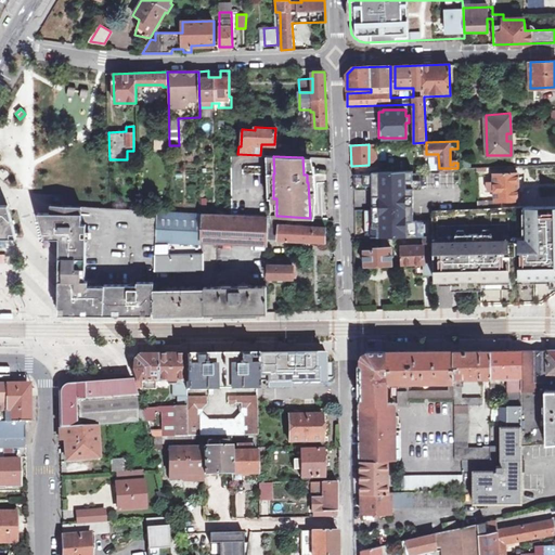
[(372,230),(372,237),(400,237),(433,236),(433,221),(415,222),(415,190),(424,190),(424,173),(415,173),(415,169),(374,171),(374,175),(357,175),(357,190),(374,190),(374,206),(375,210),(372,210),(366,210),(366,231),(372,230)]
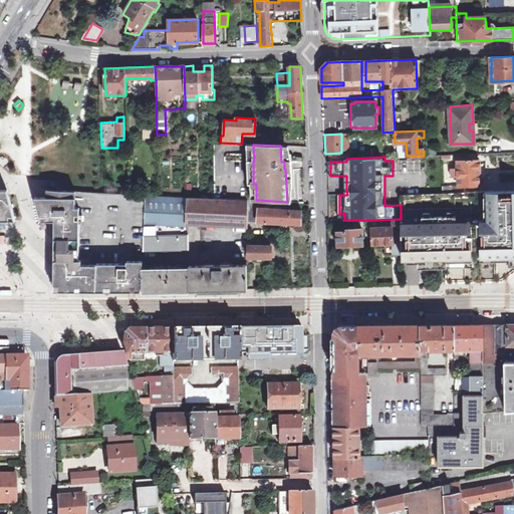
[(429,161),(393,161),(393,176),(429,175),(429,161)]
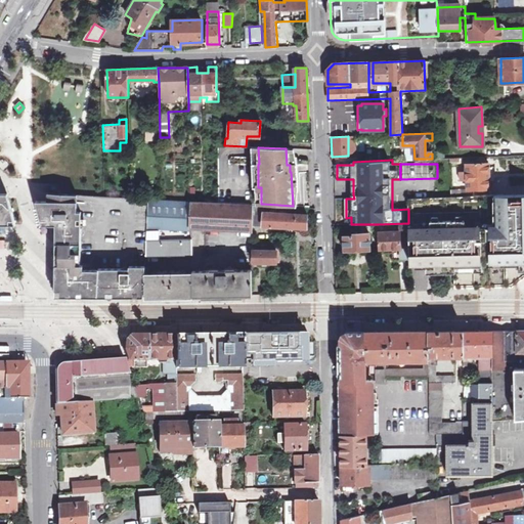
[(489,165),(467,165),(467,172),(460,173),(460,181),(468,181),(468,189),(451,189),(451,198),(485,197),(490,195),(490,181),(495,181),(494,168),(489,169),(489,165)]
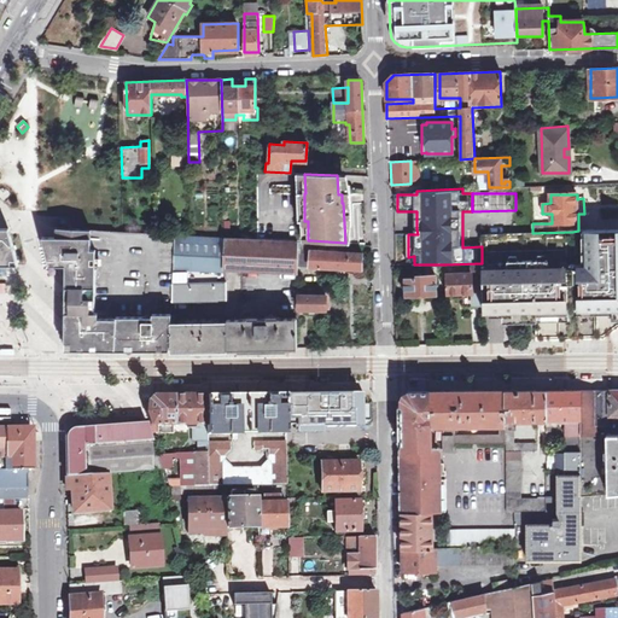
[(0,264),(10,266),(21,266),(11,228),(0,227),(0,264)]
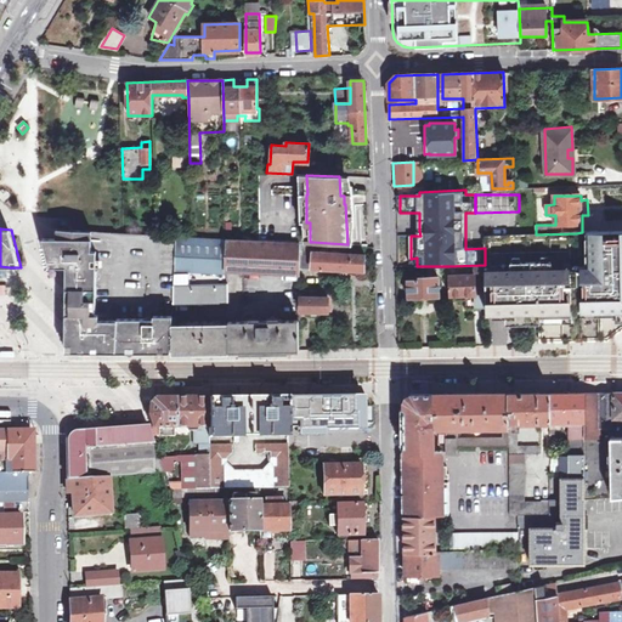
[(170,352),(171,326),(171,320),(117,317),(117,320),(100,318),(100,312),(96,314),(97,249),(92,249),(92,231),(57,230),(57,238),(43,238),(50,267),(66,267),(66,351),(154,352),(170,352)]
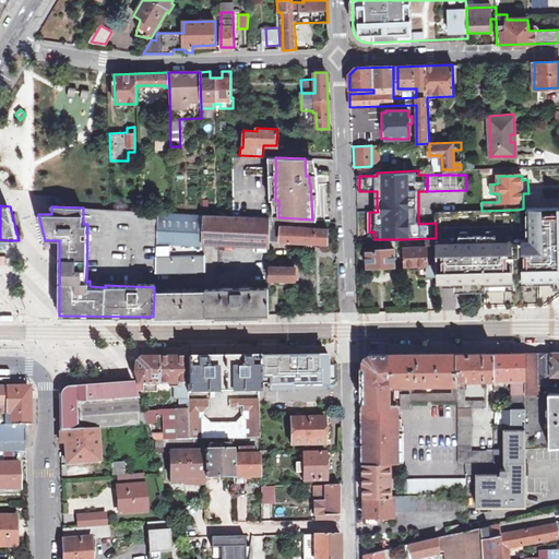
[(558,207),(523,209),(518,210),(520,306),(547,306),(558,296),(558,207)]
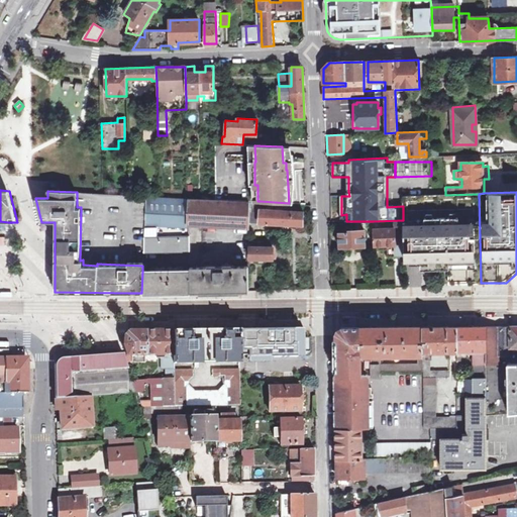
[(403,206),(403,220),(405,252),(405,260),(421,259),(421,264),(435,264),(448,263),(449,284),(481,283),(479,194),(445,195),(403,196),(403,206)]
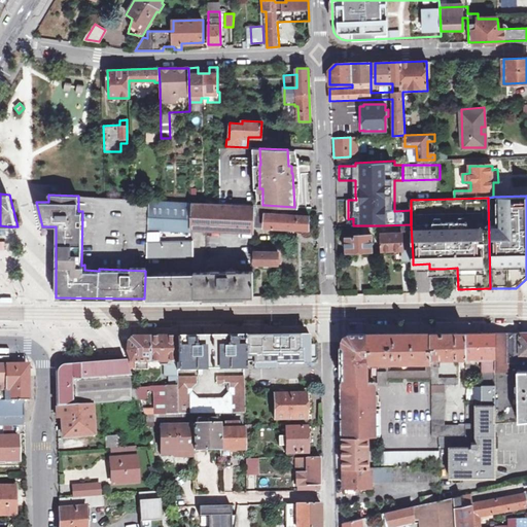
[(253,226),(254,206),(149,201),(149,208),(146,256),(194,255),(192,240),(185,240),(185,233),(190,233),(190,227),(253,232),(253,226)]
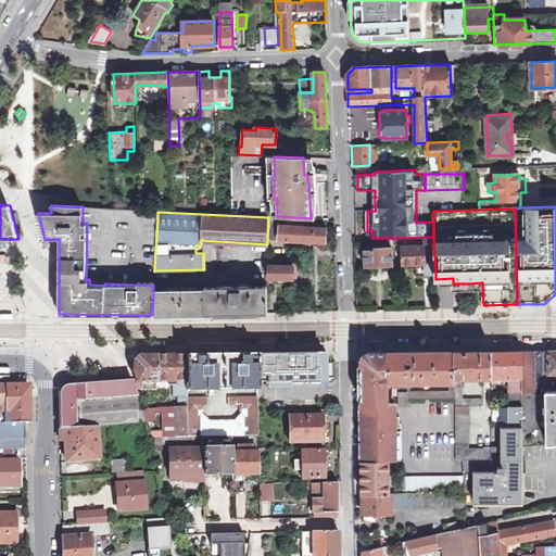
[(268,216),(268,217),(267,239),(278,240),(279,225),(279,216),(277,216),(268,216)]
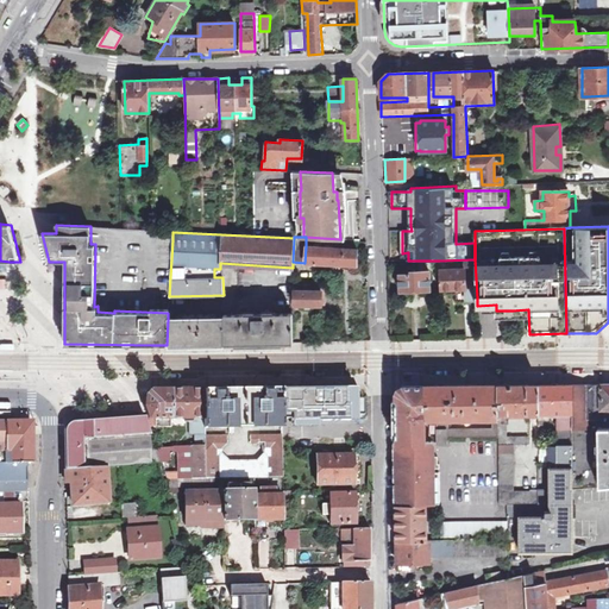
[(324,248),(306,246),(305,263),(357,265),(357,250),(327,248),(327,245),(324,244),(324,248)]
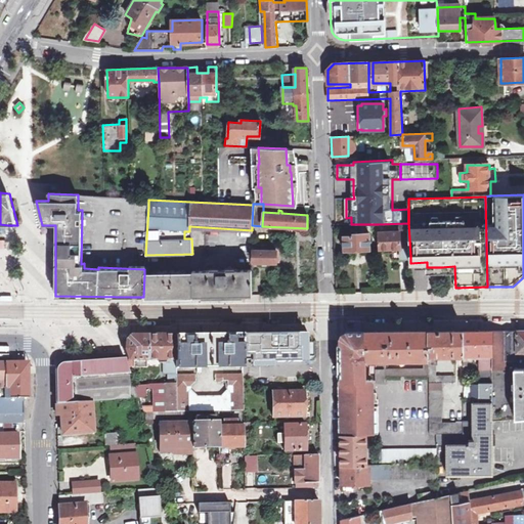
[(408,223),(378,224),(379,248),(400,248),(400,256),(410,256),(408,223)]
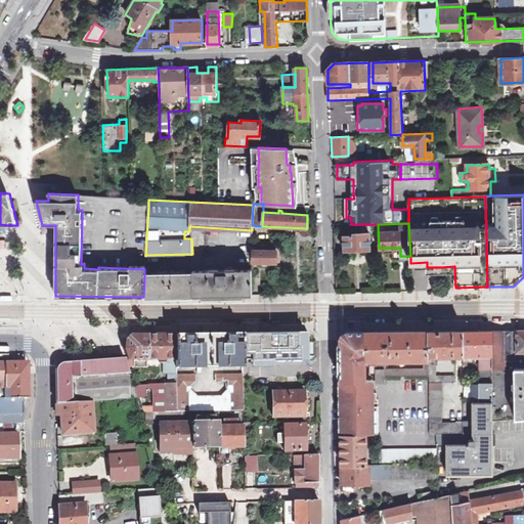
[(353,233),(353,235),(343,235),(344,249),(345,249),(345,255),(360,255),(360,249),(369,249),(368,233),(353,233)]
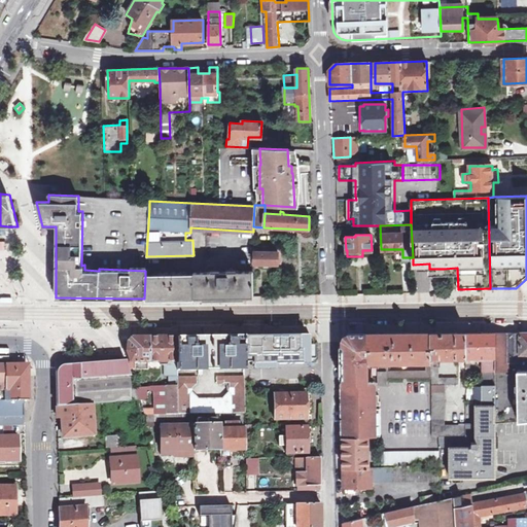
[(253,246),(252,258),(255,259),(254,264),(277,265),(278,246),(253,246)]
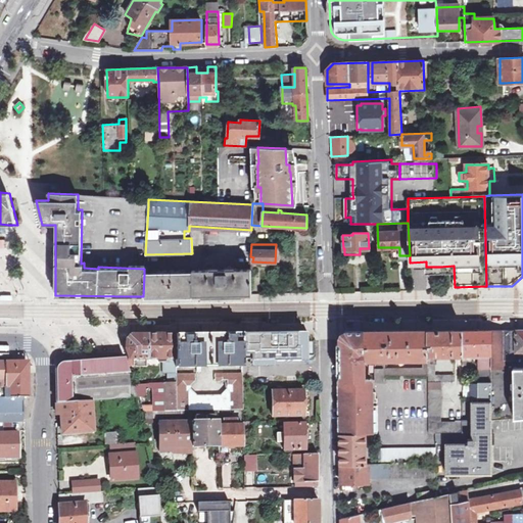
[(193,272),(144,274),(145,296),(176,295),(251,294),(251,271),(193,272)]
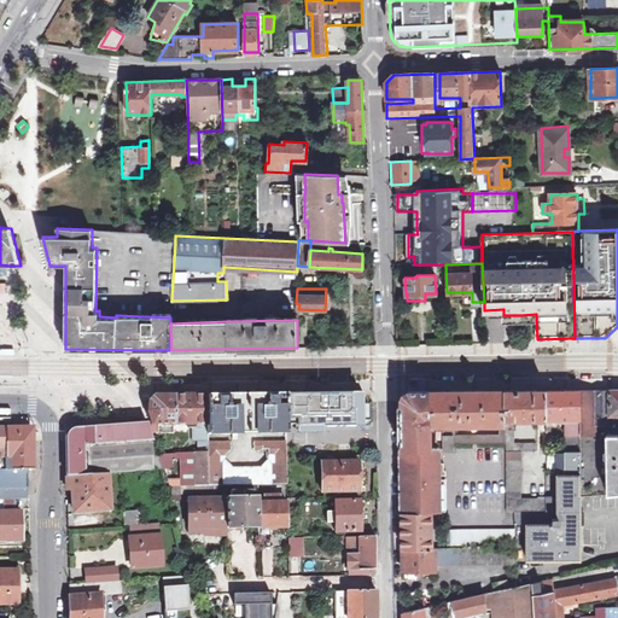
[(617,389),(579,390),(581,437),(596,436),(596,425),(608,425),(610,415),(617,414),(617,389)]
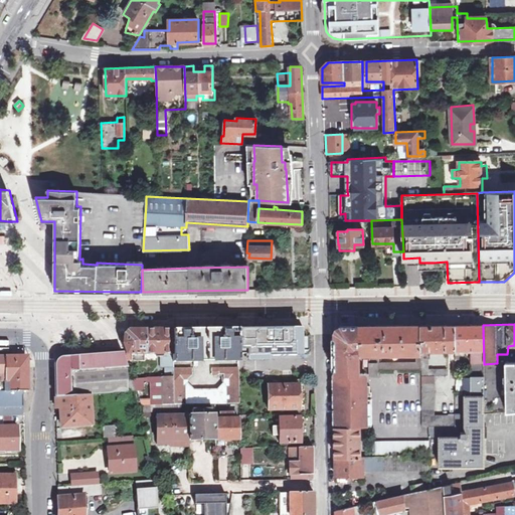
[(456,325),(420,326),(421,371),(421,376),(434,376),(447,376),(447,369),(428,369),(428,354),(424,354),(424,349),(456,349),(456,325)]
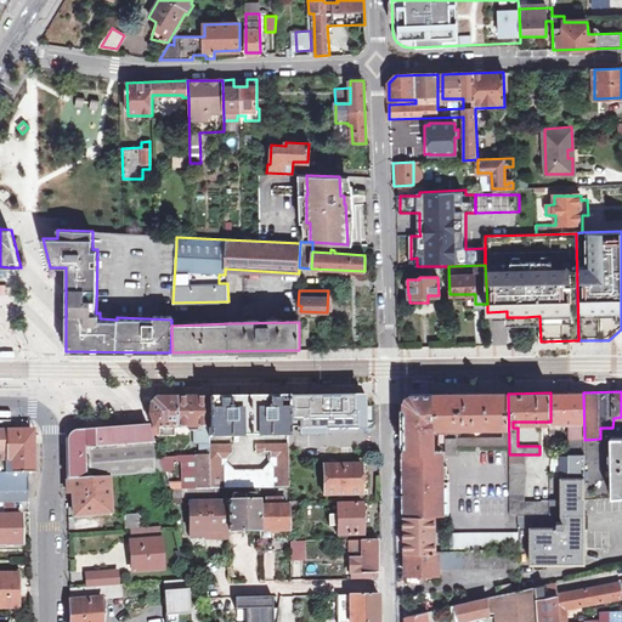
[(583,393),(550,393),(550,422),(550,433),(555,434),(555,422),(563,422),(563,423),(569,424),(569,457),(584,457),(584,440),(583,393)]
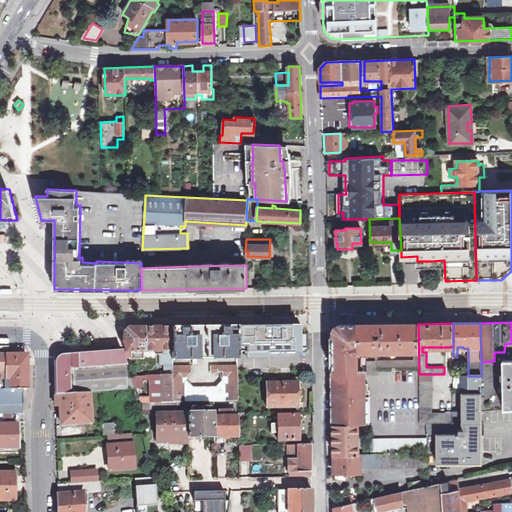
[(334,373),(358,372),(358,352),(357,324),(337,325),(333,328),(334,373)]
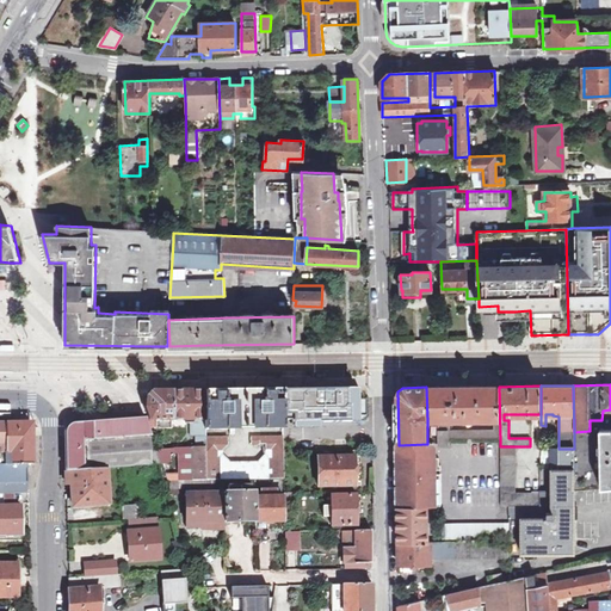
[(449,440),(500,440),(499,387),(426,387),(427,420),(438,421),(438,446),(449,446),(449,440)]
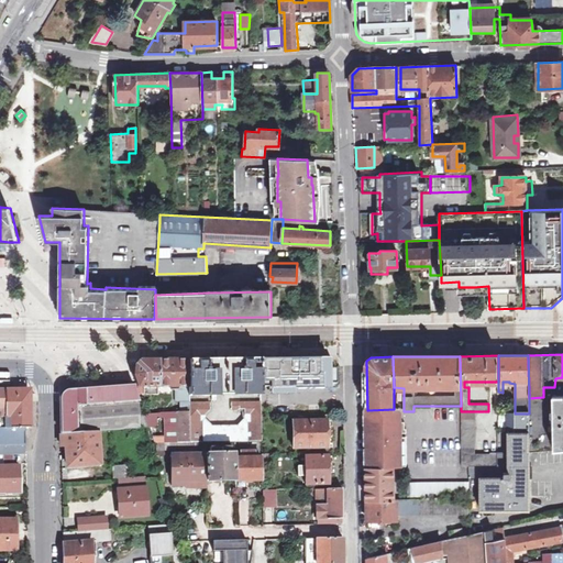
[(334,388),(334,368),(328,368),(328,357),(260,359),(260,386),(271,386),(271,390),(334,388)]
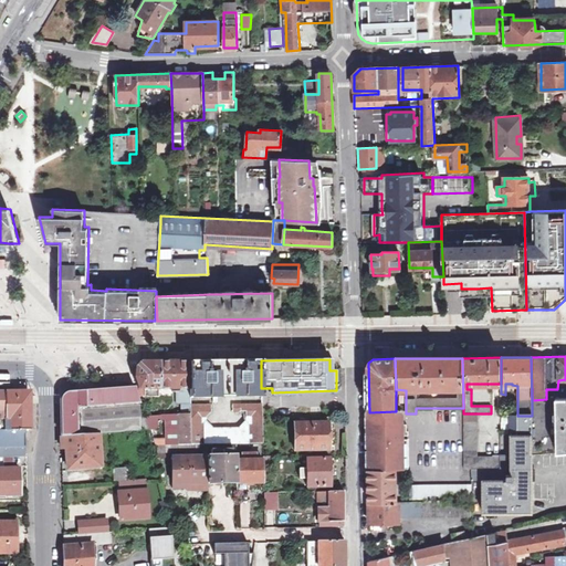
[(262,408),(262,404),(232,405),(233,410),(245,410),(245,420),(239,427),(211,428),(206,421),(206,416),(210,411),(210,405),(190,405),(190,397),(211,397),(211,402),(216,401),(217,397),(262,396),(262,394),(261,388),(261,360),(142,363),(140,363),(139,364),(138,364),(138,366),(138,367),(138,368),(138,369),(140,375),(136,376),(138,385),(140,390),(145,392),(145,397),(157,397),(158,390),(159,390),(159,395),(171,395),(171,390),(176,389),(176,405),(182,405),(182,415),(165,415),(166,440),(154,440),(156,447),(160,447),(190,446),(206,446),(263,443),(262,420),(262,408)]
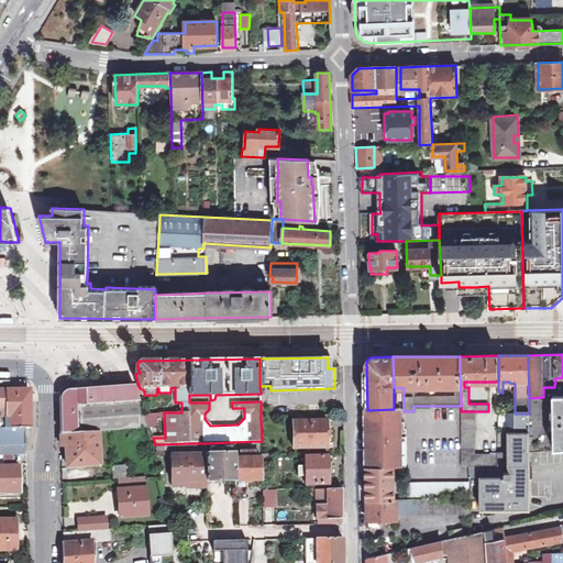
[(143,411),(140,411),(136,384),(78,388),(68,389),(66,390),(64,392),(63,393),(62,394),(61,395),(61,397),(61,398),(62,446),(66,445),(67,466),(100,464),(98,431),(147,428),(143,411)]
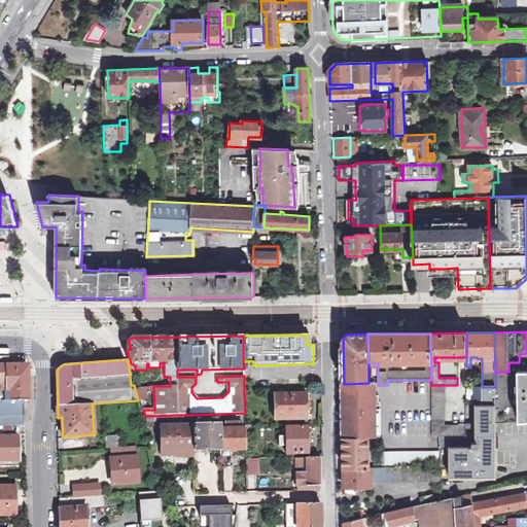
[(9,365),(6,365),(6,400),(0,400),(0,425),(6,426),(24,425),(24,399),(29,399),(28,369),(28,367),(27,366),(26,365),(24,364),(9,365)]
